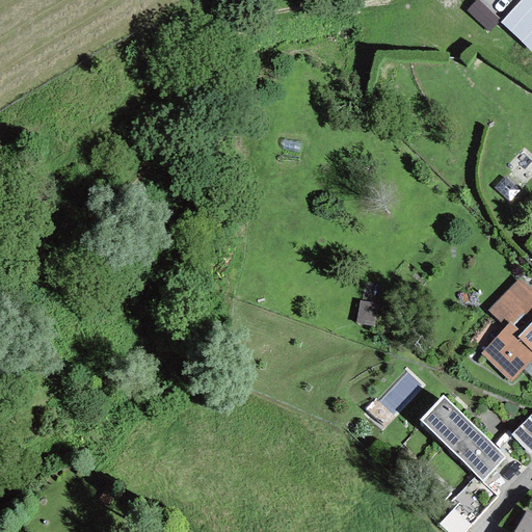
[(531,0),(523,0),(501,25),(531,51),(531,0)]
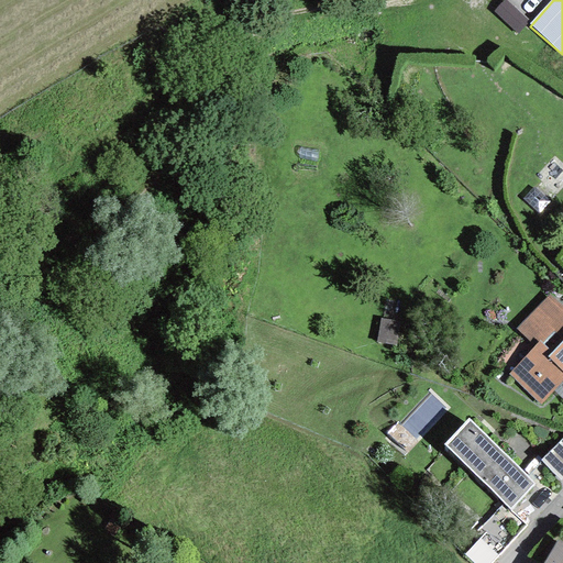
[(562,378),(562,312),(549,298),(518,329),(536,346),(508,374),(539,404),(562,378)]
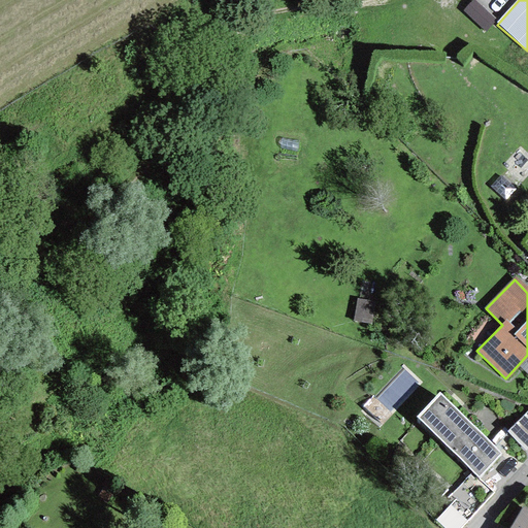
[(417,418),(477,477),(500,454),(439,393),(417,418)]
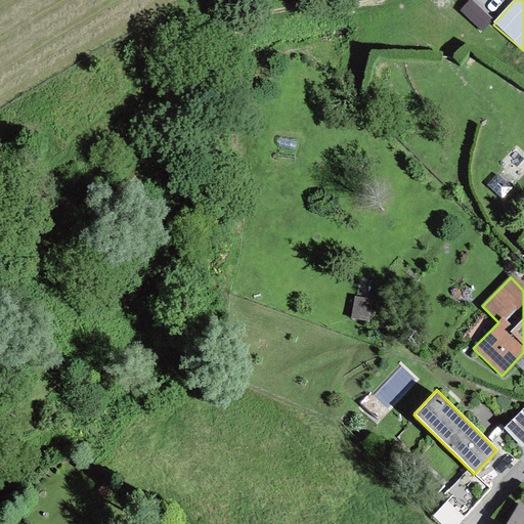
[(523,406),(504,429),(521,447),(523,443),(523,406)]
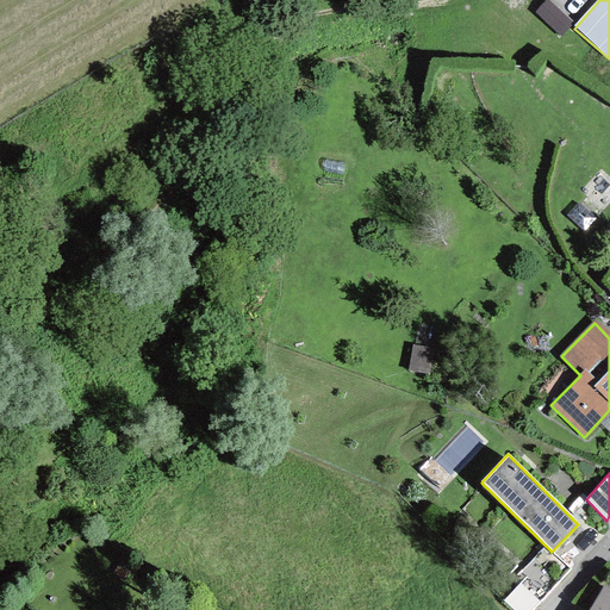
[(523,609),(527,609),(547,589),(528,572),(508,596),(523,609)]
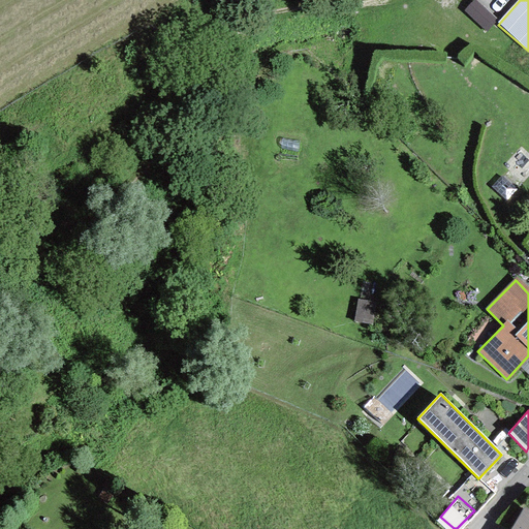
[(508,528),(528,528),(528,508),(524,505),(508,528)]
